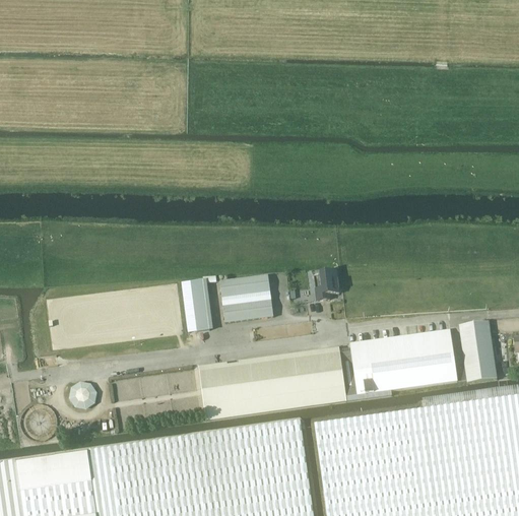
[(320,273),(313,274),(316,299),(329,297),(328,292),(336,291),(338,291),(335,268),(319,270),(320,273)]
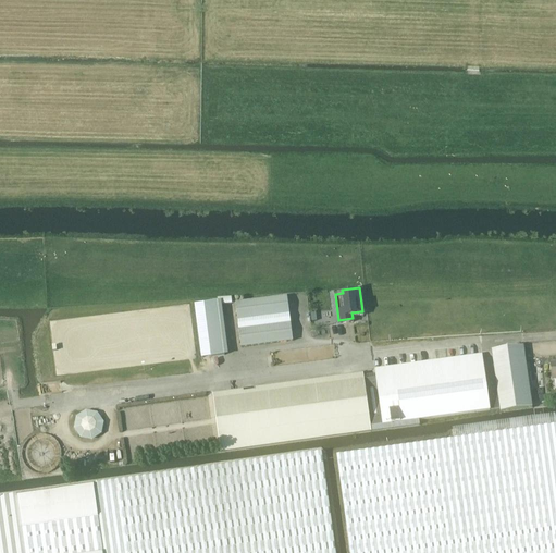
[(236,317),(288,310),(286,293),(234,299),(236,317)]
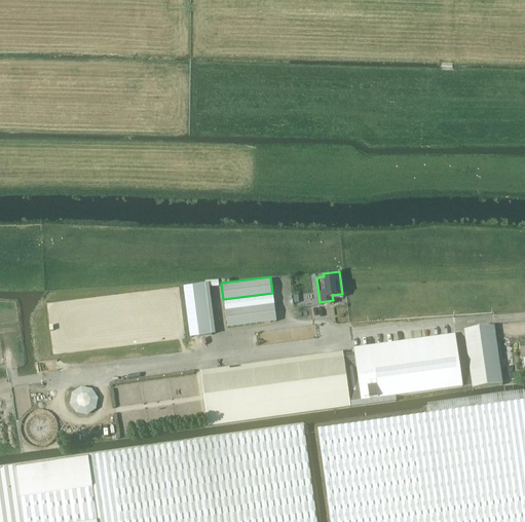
[(203,281),(192,283),(193,292),(205,291),(203,281)]
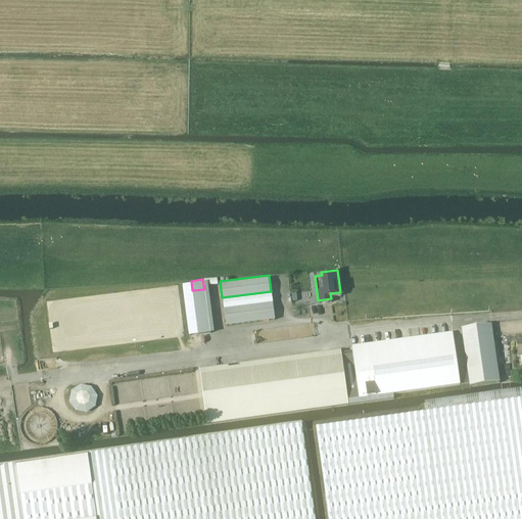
[(274,316),(272,300),(224,307),(226,323),(274,316)]
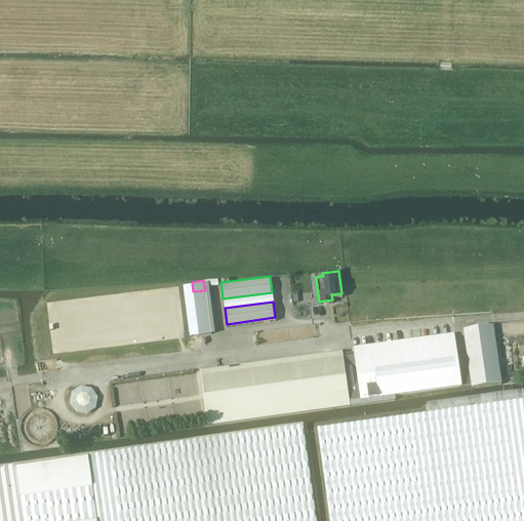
[(471,383),(471,385),(500,381),(492,323),(462,327),(466,349),(456,350),(453,330),(353,345),(361,403),(394,398),(393,393),(471,383)]
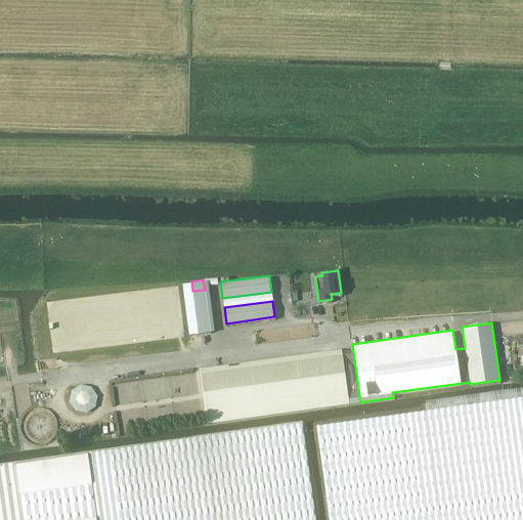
[(359,400),(352,347),(199,367),(207,423),(359,400)]
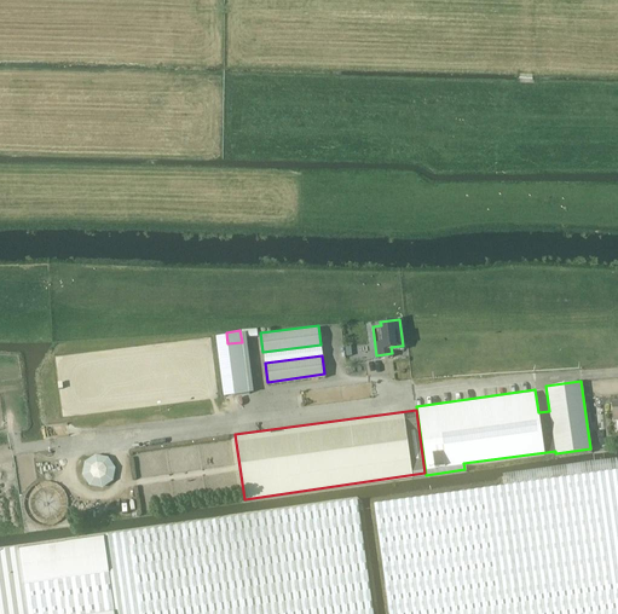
[(45,432),(65,430),(64,420),(44,421),(45,432)]
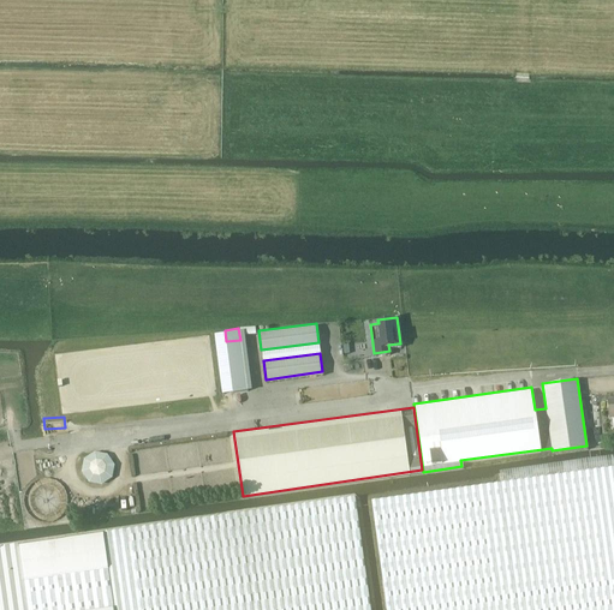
[(83,456),(81,468),(88,479),(101,482),(112,474),(114,461),(107,452),(94,449),(83,456)]
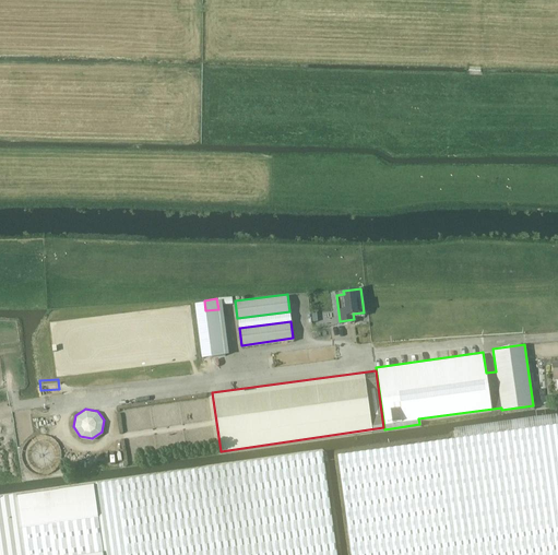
[(557,554),(557,422),(336,453),(351,554),(557,554)]
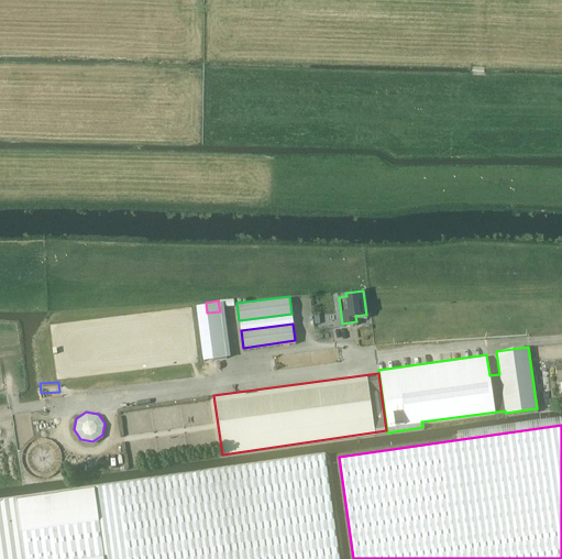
[(77,558),(103,556),(103,558),(339,558),(324,452),(94,485),(98,519),(20,530),(15,496),(0,499),(0,558),(77,558)]
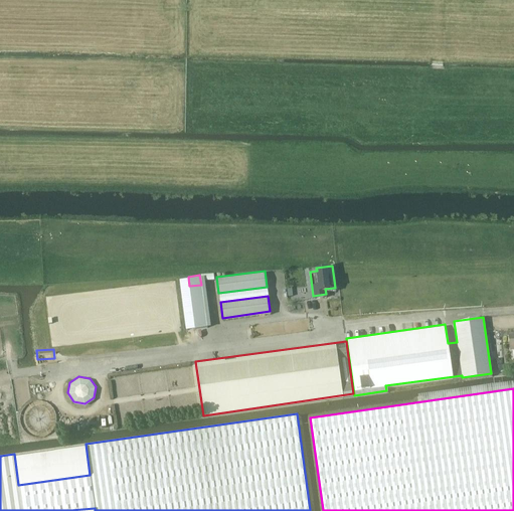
[(86,444),(14,454),(18,485),(90,475),(86,444)]
